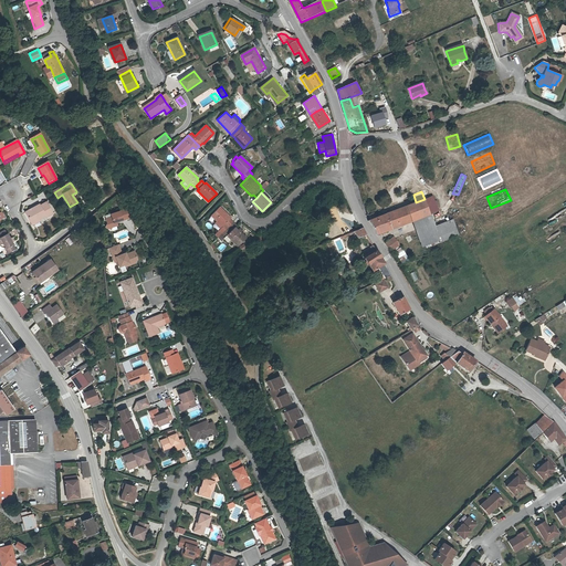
[(431,213),(438,210),(432,197),(426,199),(431,213)]
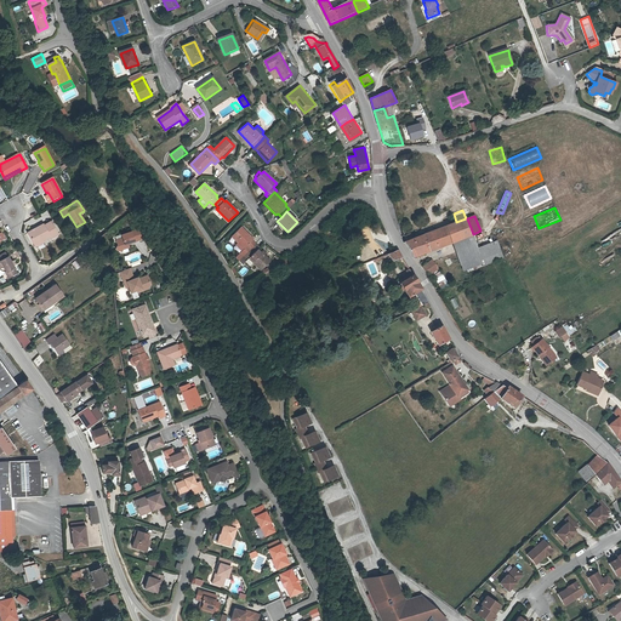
[(467,218),(466,218),(456,222),(414,237),(408,239),(406,239),(404,240),(414,255),(451,241),(473,234),(467,218)]
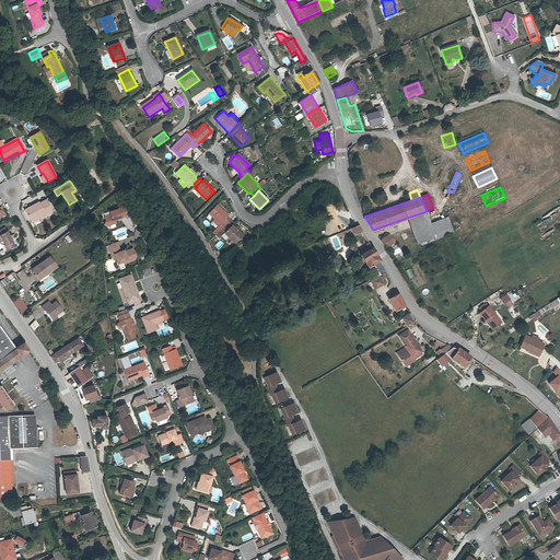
[(32,222),(39,218),(45,214),(46,217),(53,212),(46,201),(41,205),(39,202),(25,211),(32,222)]
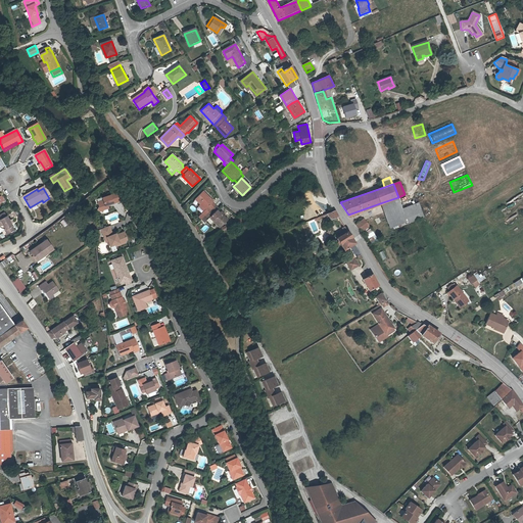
[(116,198),(120,197),(117,192),(101,197),(102,199),(97,201),(98,205),(96,206),(102,212),(104,210),(108,209),(107,206),(119,203),(116,198)]
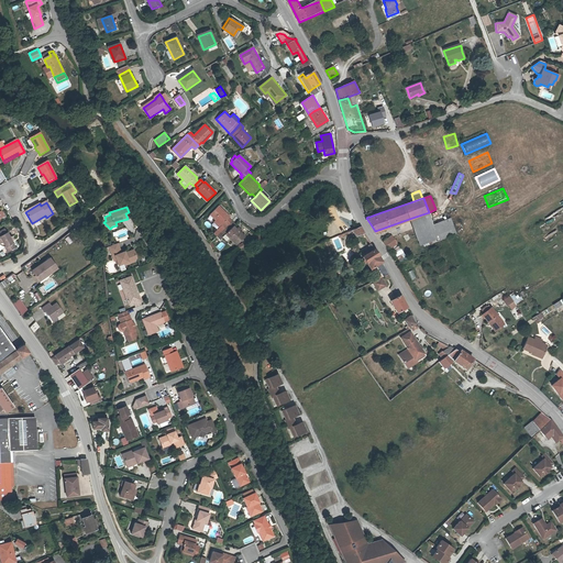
[(217,238),(228,227),(231,222),(228,219),(229,218),(218,207),(210,216),(214,220),(221,227),(218,229),(213,234),(217,238)]
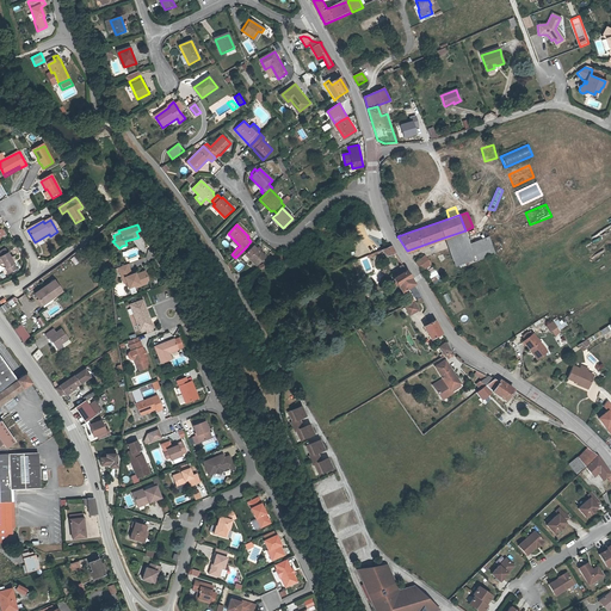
[(470,242),(466,230),(444,238),(455,265),(492,252),(486,236),(470,242)]
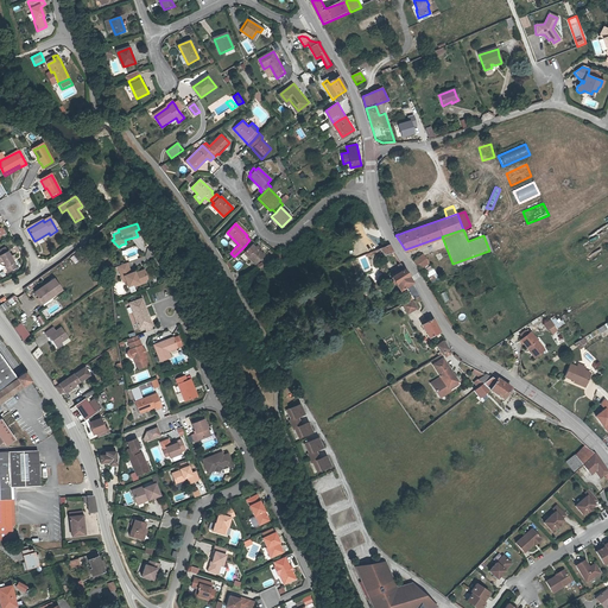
[(239,245),(232,238),(229,241),(235,247),(239,245)]
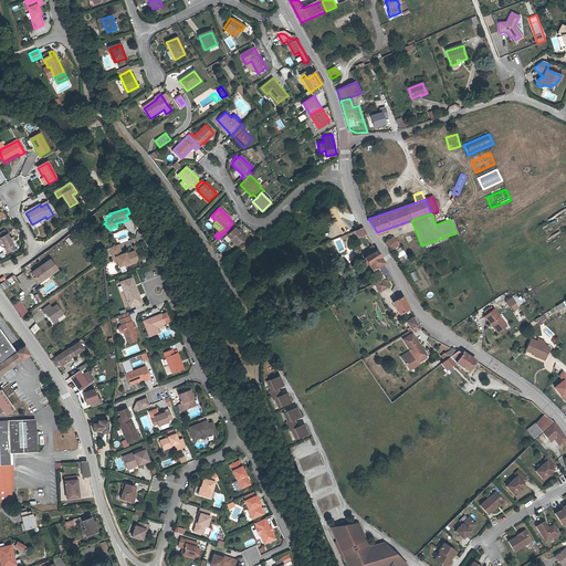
[(241,233),(239,231),(236,227),(231,231),(229,228),(218,239),(221,242),(223,239),(228,243),(231,240),(239,248),(247,239),(241,233)]
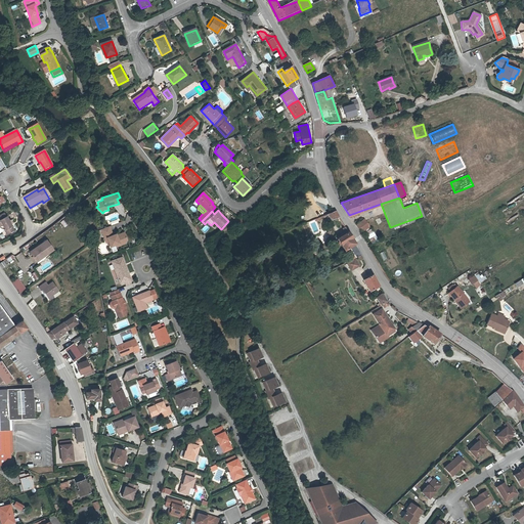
[(339,216),(336,211),(328,214),(332,220),(339,216)]
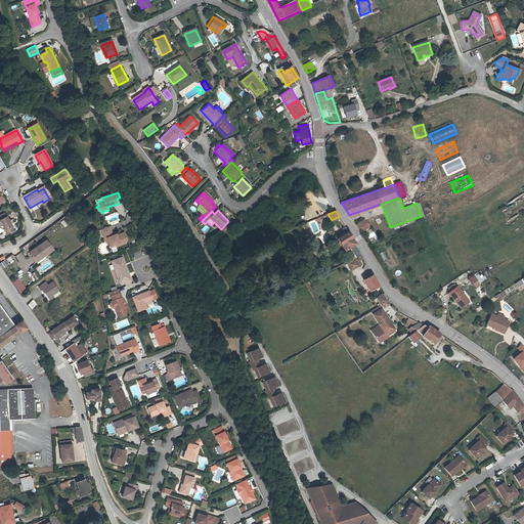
[(5,228),(4,229),(7,233),(13,229),(9,222),(8,220),(3,212),(0,214),(0,224),(3,223),(5,228)]
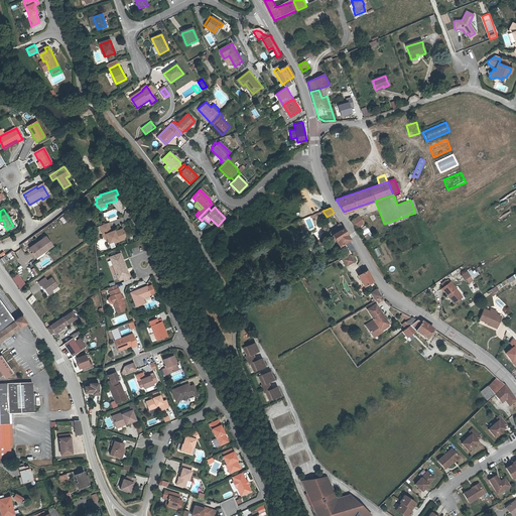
[(352,220),(357,228),(363,223),(358,216),(352,220)]
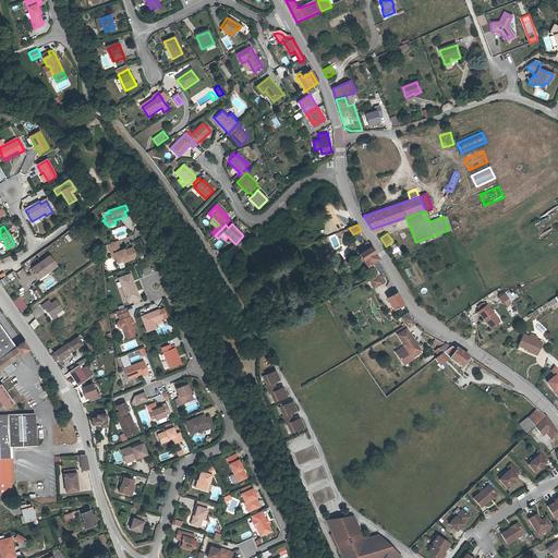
[(117,241),(108,245),(114,258),(117,258),(118,261),(119,264),(124,262),(132,258),(133,261),(135,259),(136,255),(133,247),(122,253),(117,241)]
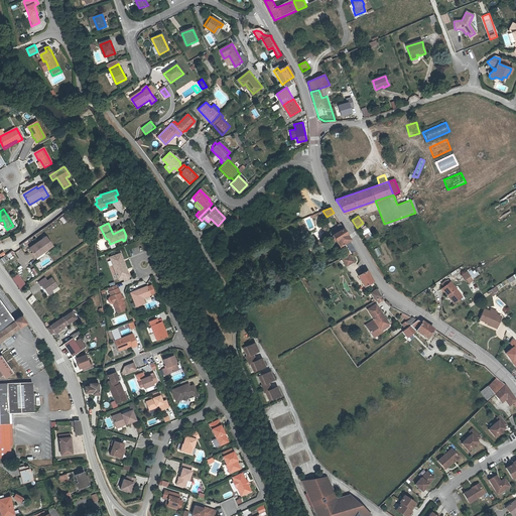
[(354,246),(343,229),(338,232),(333,235),(340,247),(345,244),(348,249),(346,250),(349,255),(357,251),(354,246)]
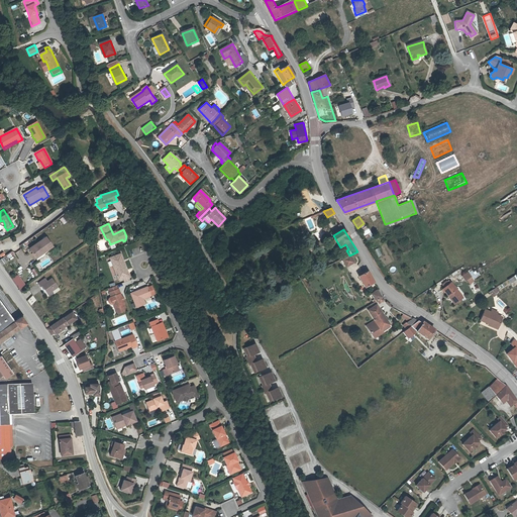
[(52,246),(46,237),(30,247),(37,259),(45,253),(44,251),(52,246)]
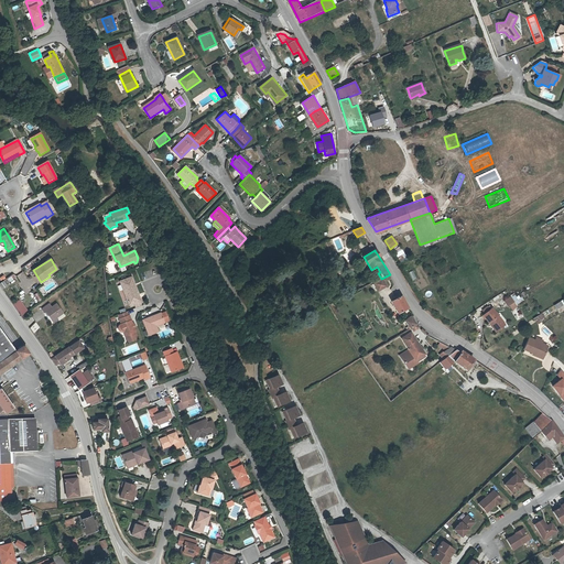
[(13,273),(7,279),(10,283),(17,278),(13,273)]
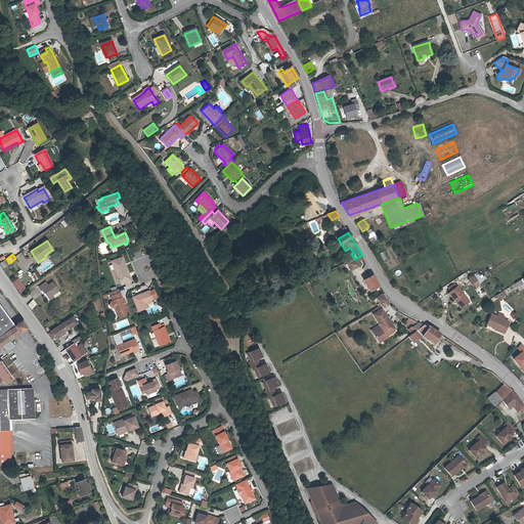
[(126,273),(120,258),(111,262),(120,285),(121,285),(121,287),(125,285),(125,282),(131,280),(128,272),(126,273)]
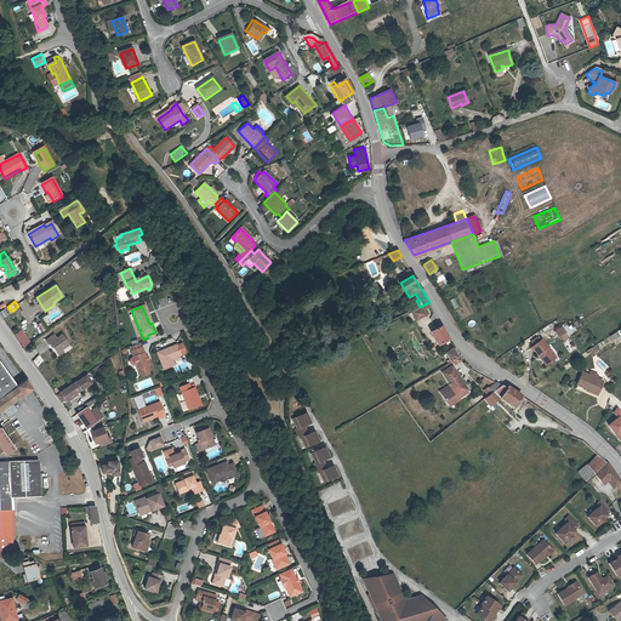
[(427,314),(422,306),(412,312),(417,320),(427,314)]
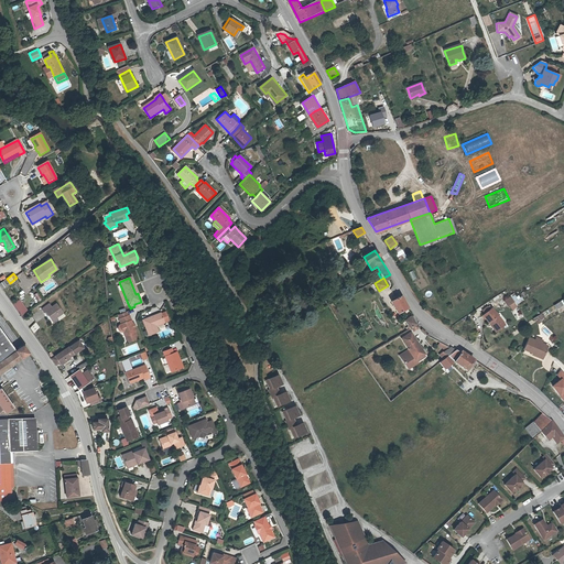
[(402,296),(400,297),(399,294),(394,296),(396,300),(396,301),(392,303),(399,314),(409,307),(404,302),(403,300),(402,297),(402,296)]
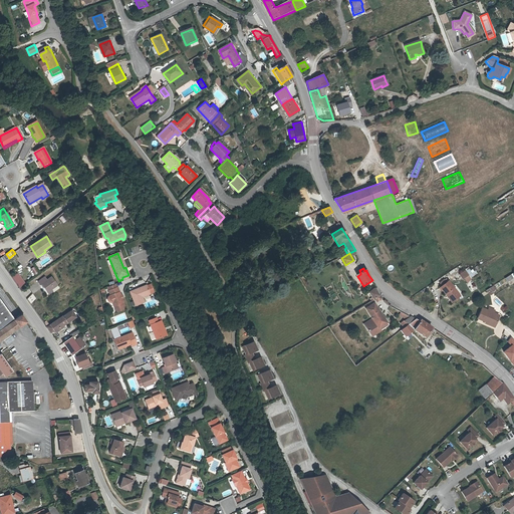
[(467,269),(461,273),(464,278),(465,277),(468,280),(472,278),(467,269)]
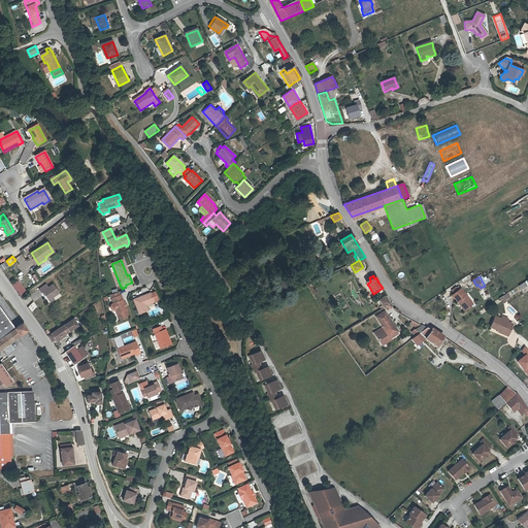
[(19,279),(12,285),(20,295),(27,291),(19,279)]
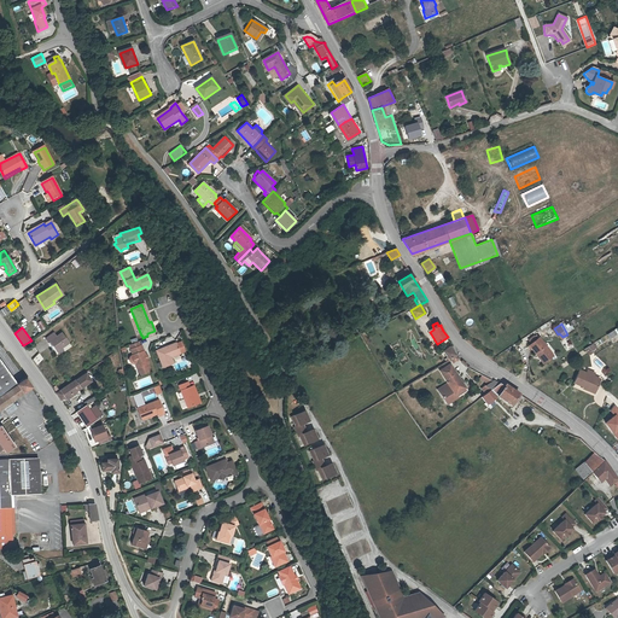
[(617,330),(617,327),(606,334),(608,339),(617,332),(617,330)]
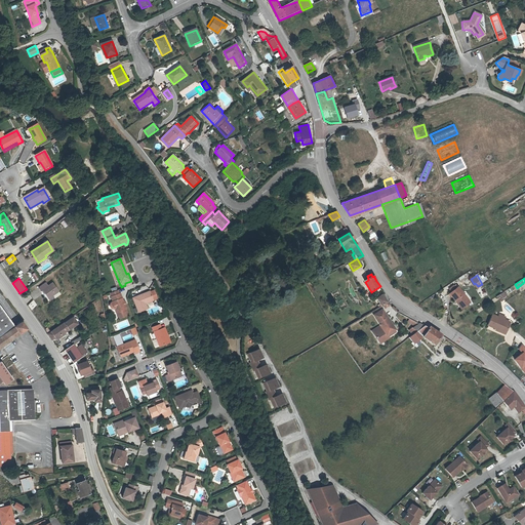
[(53,295),(58,292),(59,295),(61,296),(66,292),(64,289),(57,280),(52,283),(50,280),(43,285),(46,288),(47,287),(52,296),(53,295)]
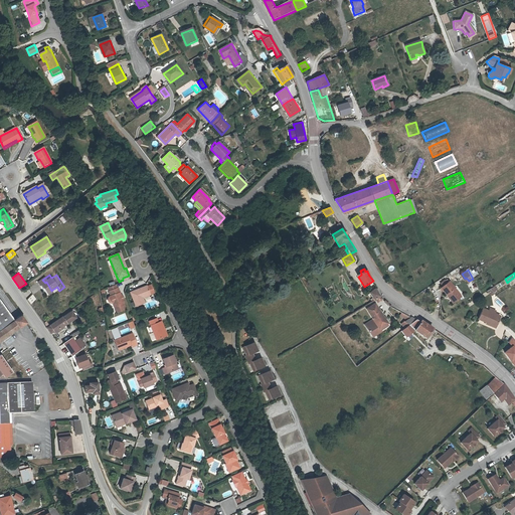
[(446,282),(441,287),(439,288),(442,291),(444,294),(445,293),(452,302),(459,296),(448,281),(446,282)]
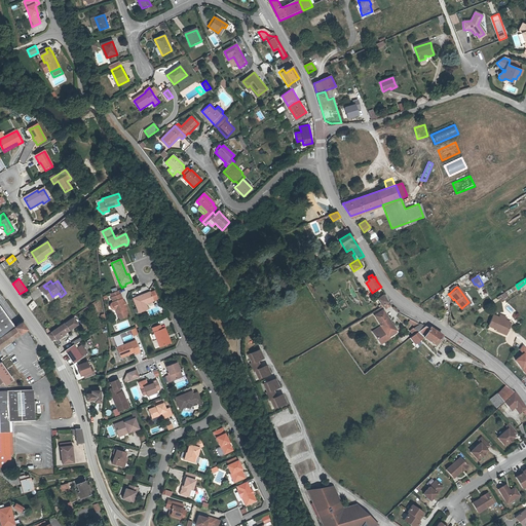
[(120,292),(111,295),(113,301),(112,302),(112,303),(111,305),(112,306),(112,307),(113,308),(115,308),(119,320),(128,315),(125,308),(126,307),(120,292)]
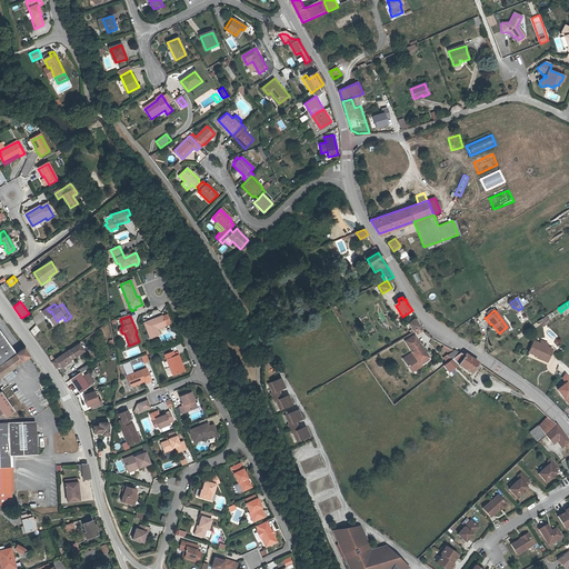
[(162,316),(145,322),(151,338),(160,335),(158,328),(167,325),(162,316)]
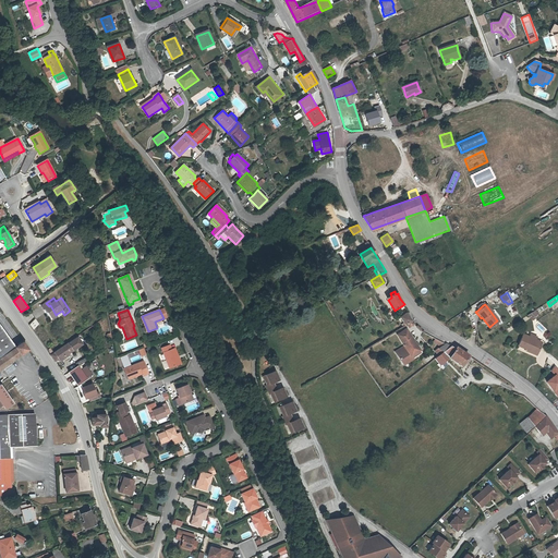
[(400,316),(405,325),(407,325),(412,320),(410,317),(411,316),(408,313),(408,314),(407,313),(400,316)]
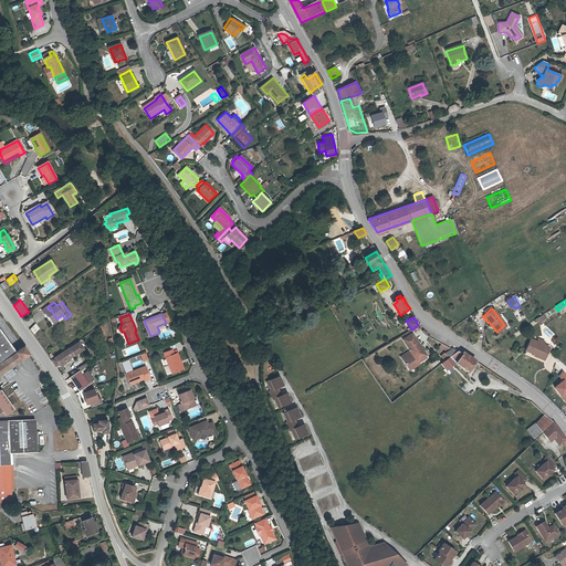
[(34,334),(40,328),(35,323),(30,328),(34,334)]
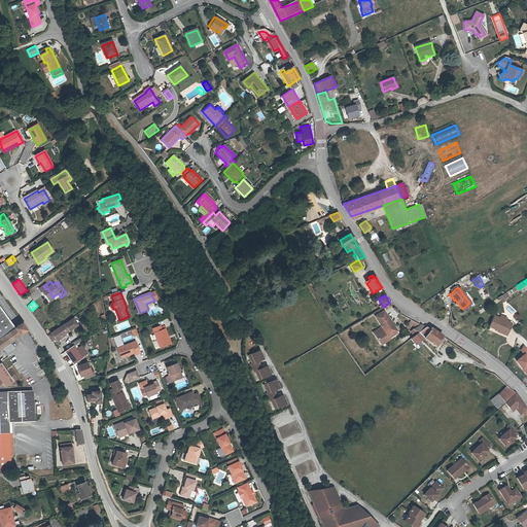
[(0,337),(14,327),(0,307),(0,337)]
